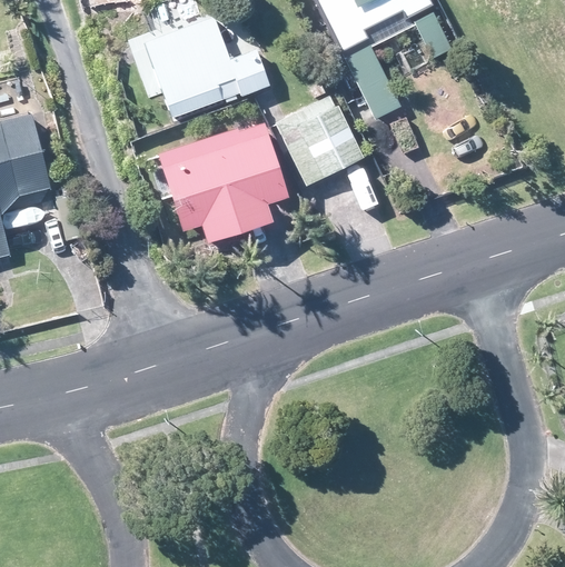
[(402,11),(405,19),(432,7),(427,0),(316,0),(324,13),(328,23),(376,120),(396,110),(399,108),(370,48),(362,30),(402,11)]
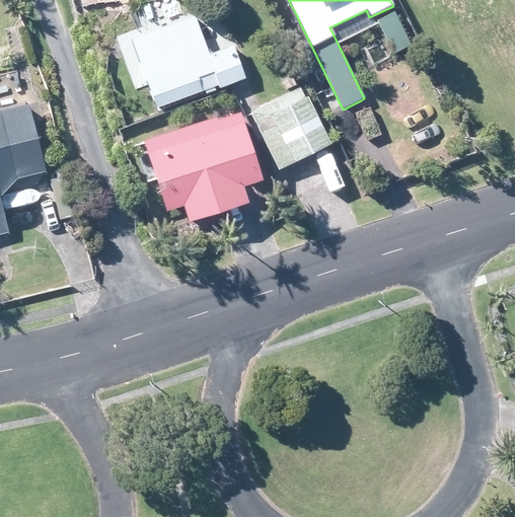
[(394,10),(381,17),(387,32),(401,25),(394,10)]
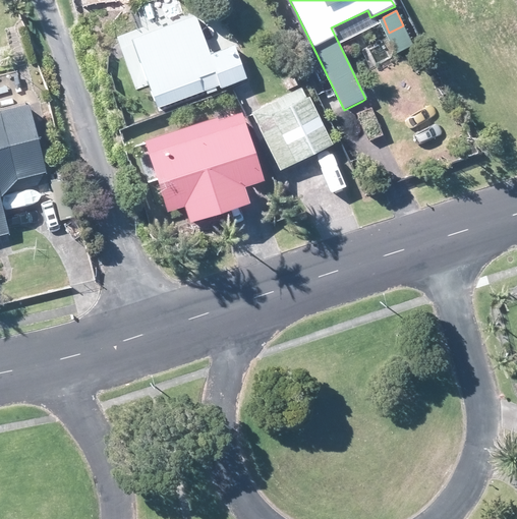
[(236,46),(230,48),(211,55),(195,16),(188,18),(132,40),(158,108),(220,84),(221,89),(244,79),(248,78),(236,46)]
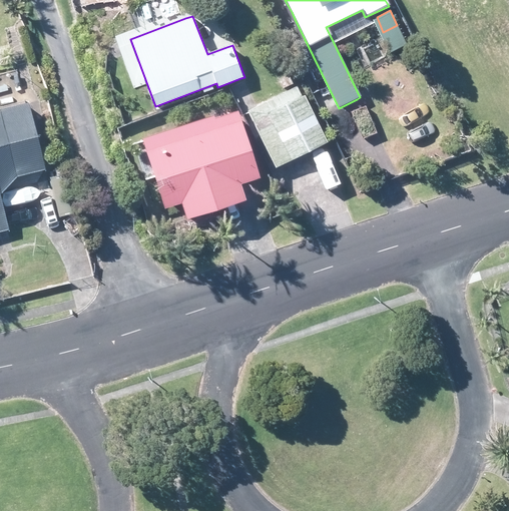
[(276,169),(320,146),(328,142),(305,96),(302,98),(297,87),(255,109),(247,112),(276,169)]
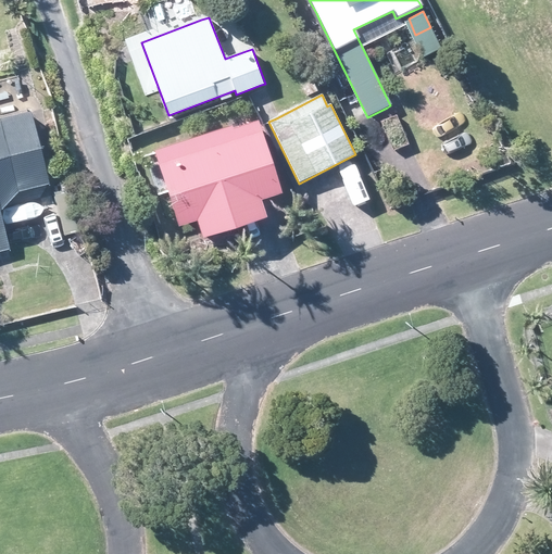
[(10,251),(9,246),(0,211),(19,191),(50,184),(33,111),(0,118),(0,252),(4,251),(10,251)]
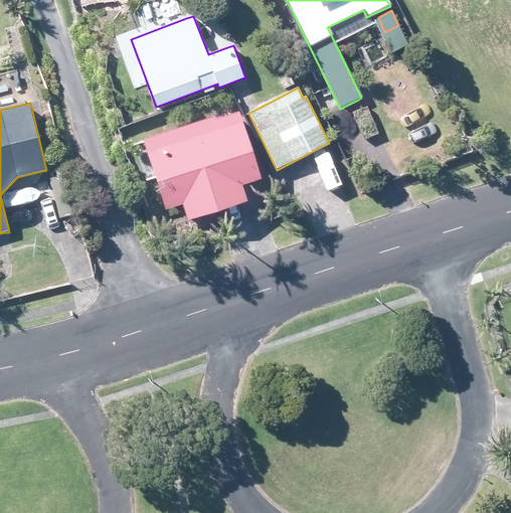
[(242,185),(252,182),(260,179),(239,112),(231,114),(217,119),(216,116),(210,118),(145,138),(167,209),(184,204),(189,219),(218,210),(247,200),(242,185)]
